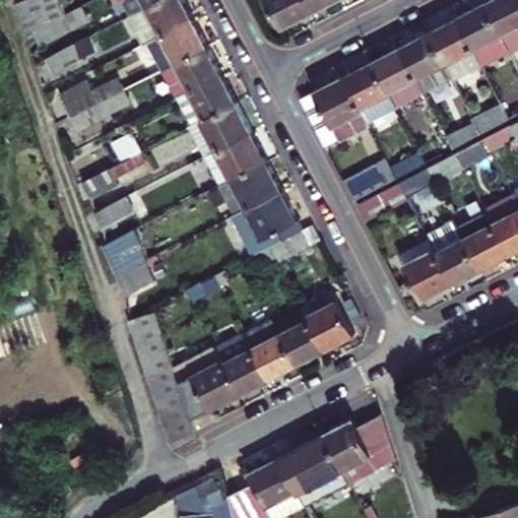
[(19,0),(20,1),(14,4),(24,35),(29,33),(63,14),(58,0),(19,0)]
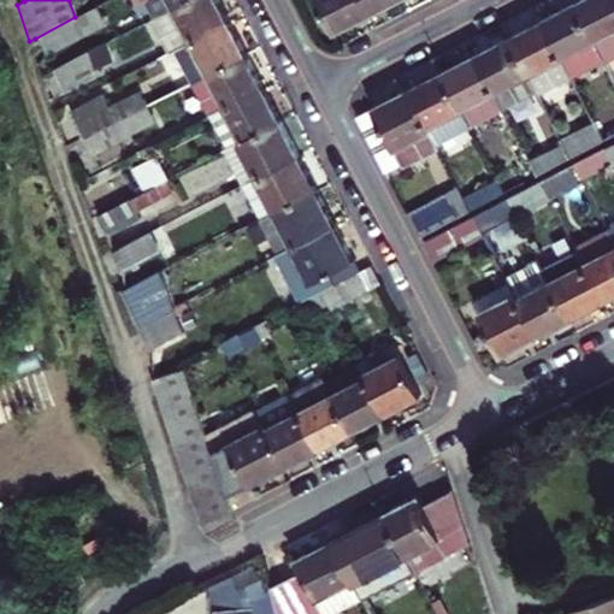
[(152,18),(187,0),(130,0),(134,6),(142,1),(152,18)]
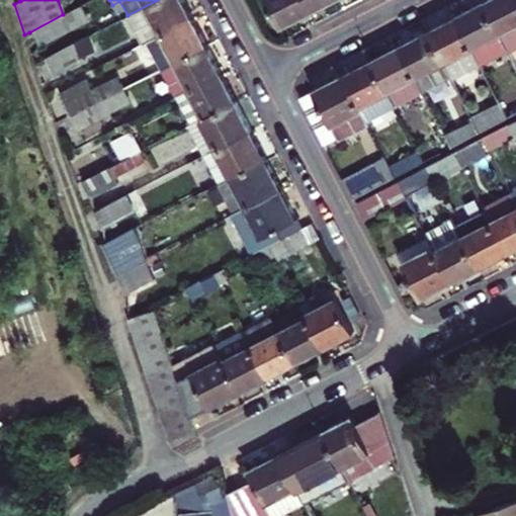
[(143,45),(145,44),(190,19),(183,5),(179,0),(157,0),(127,15),(143,45)]
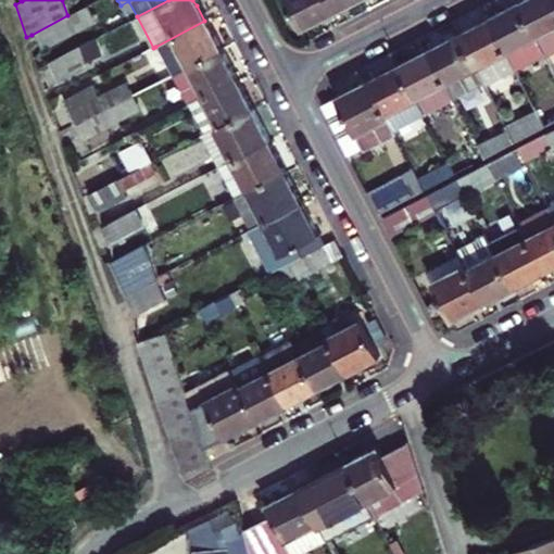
[(316,21),(331,13),(324,0),(284,0),(300,29),(316,21)]
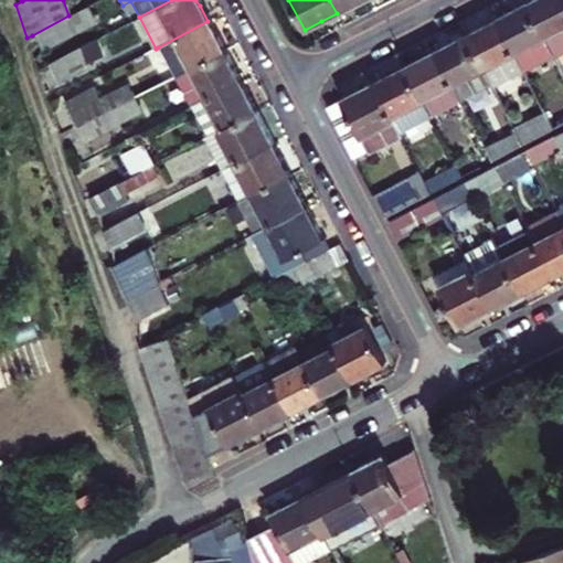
[(329,0),(337,13),(354,4),(362,0),(329,0)]
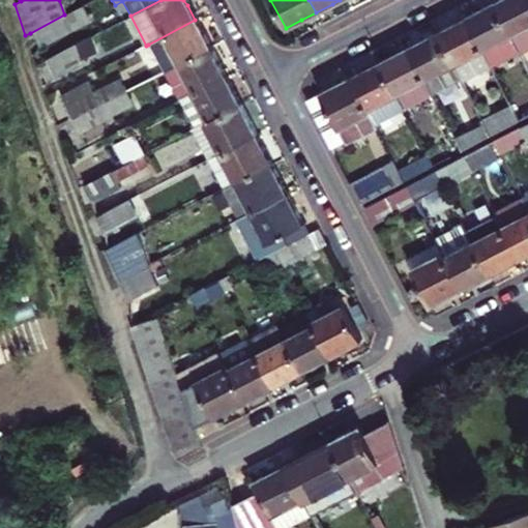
[(497,0),(491,3),(516,52),(527,45),(527,5),(525,0),(497,0)]
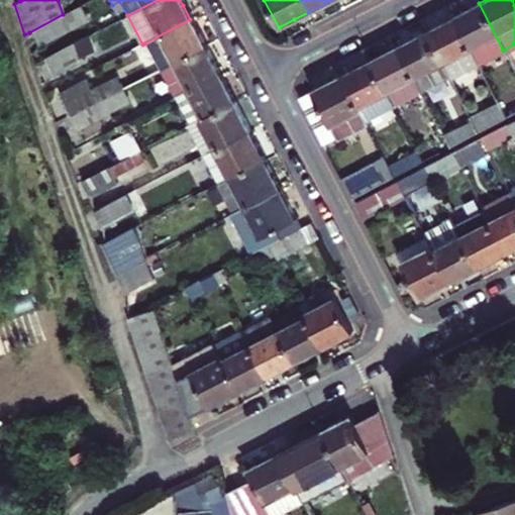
[(503,50),(479,3),(466,10),(450,18),(475,66),(503,50)]
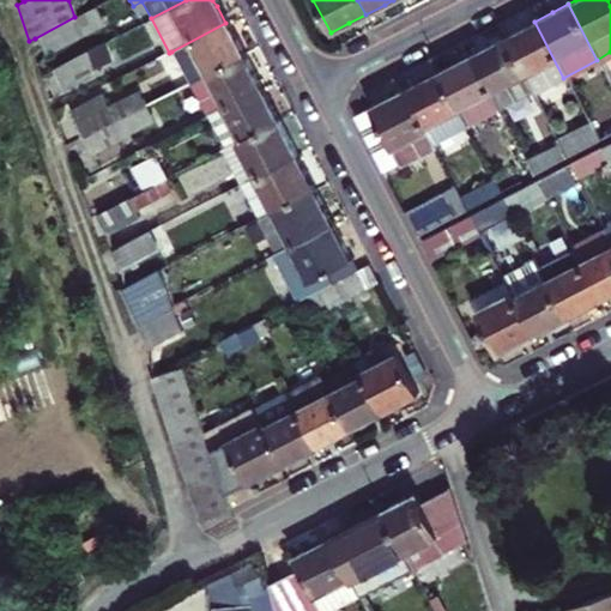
[(74,17),(82,36),(101,25),(92,7),(74,17)]
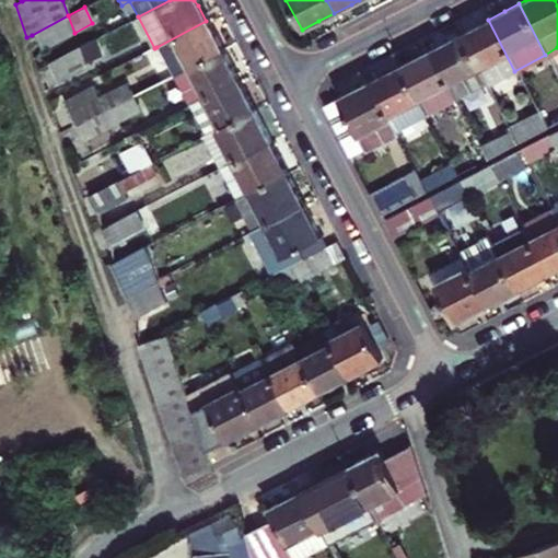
[(68,15),(32,35),(41,51),(74,33),(68,15)]
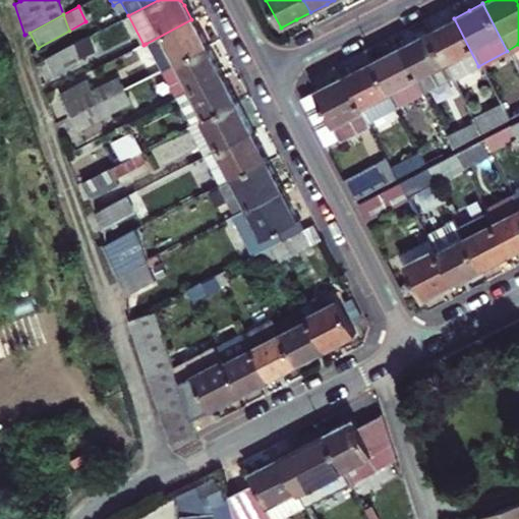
[(479,68),(478,66),(454,18),(441,25),(426,32),(451,79),(453,82),(479,68)]
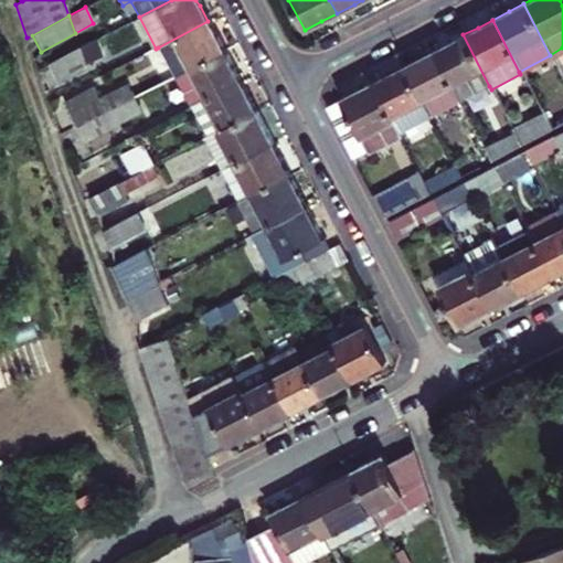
[(176,75),(223,50),(215,36),(208,21),(158,48),(173,76),(176,75)]
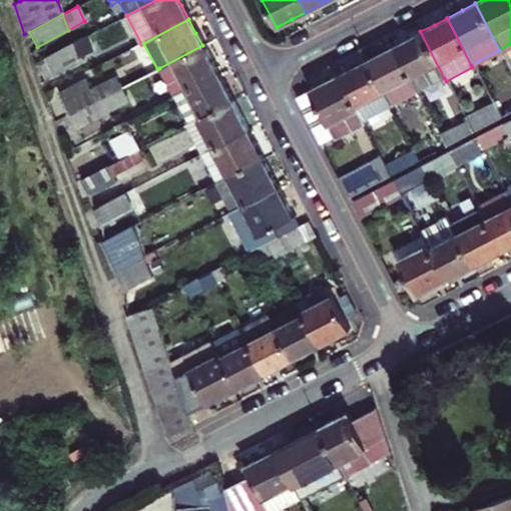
[(444,78),(420,31),(406,39),(392,46),(409,79),(416,92),(444,78)]
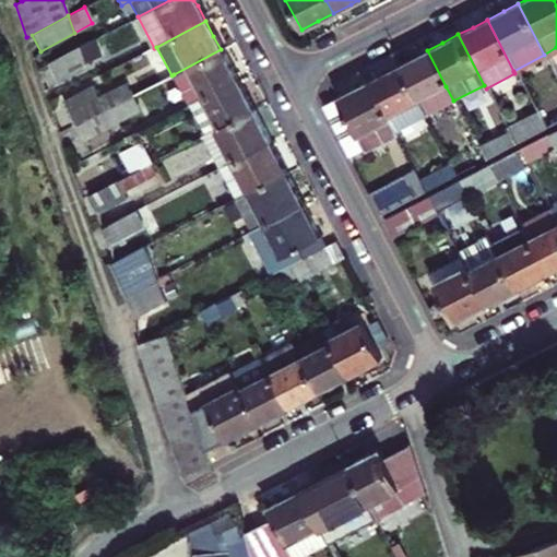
[(101,58),(95,38),(79,47),(84,64),(101,58)]
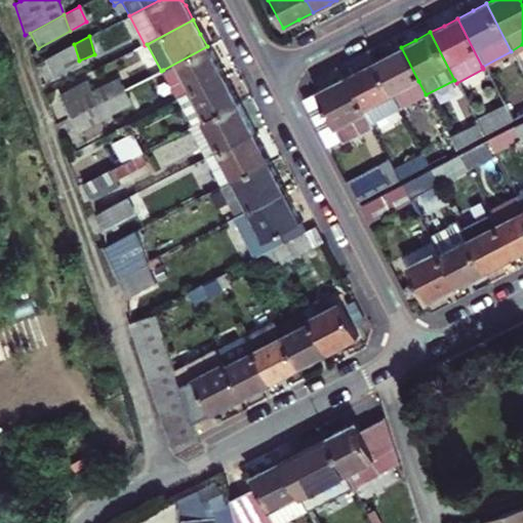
[(52,79),(81,65),(79,61),(74,44),(42,61),(52,79)]
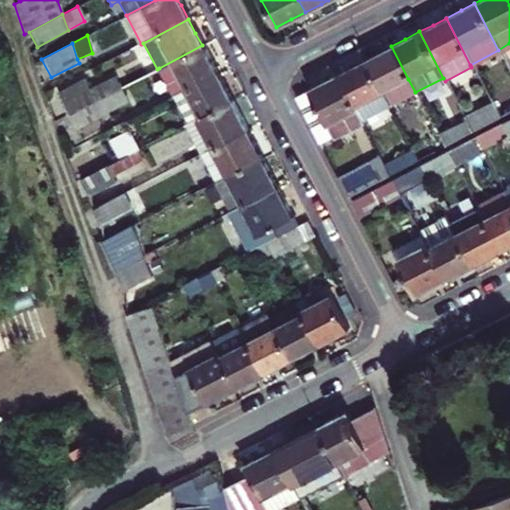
[(159,68),(174,97),(216,74),(209,60),(202,45),(159,68)]
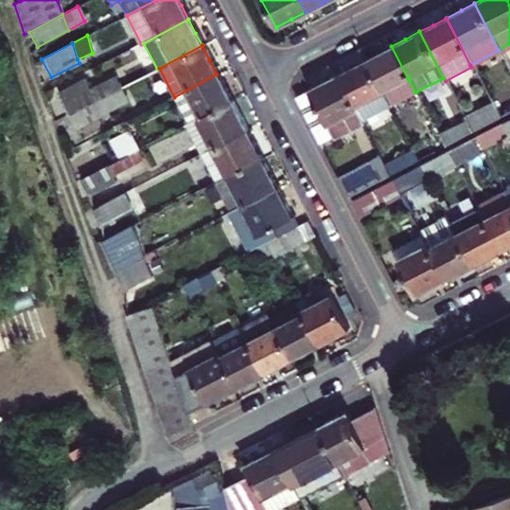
[(415,92),(408,79),(391,46),(378,53),(364,60),(381,93),(386,103),(388,106),(415,92)]
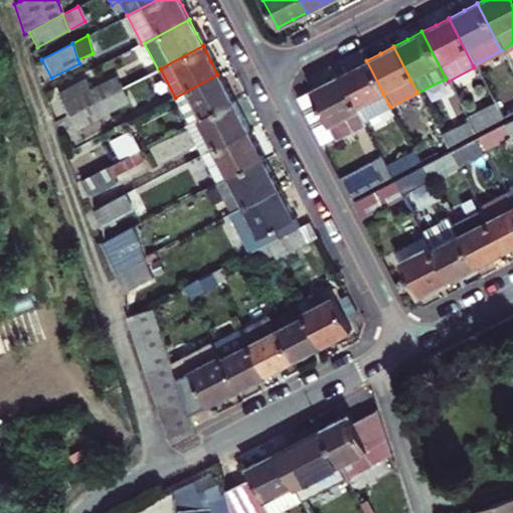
[(383,94),(366,60),(352,67),(338,74),(361,119),(388,104),(383,94)]
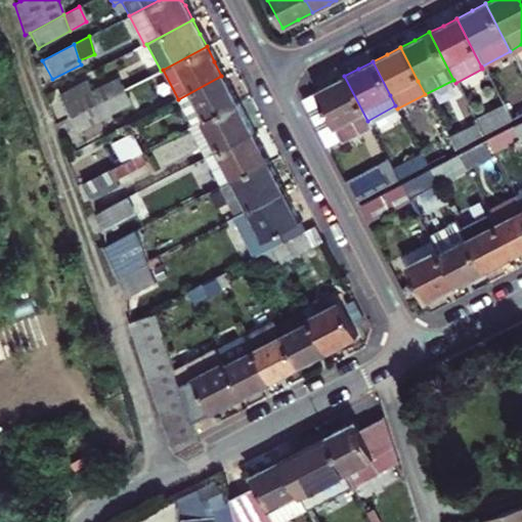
[(191,127),(236,103),(229,91),(221,76),(178,99),(191,127)]
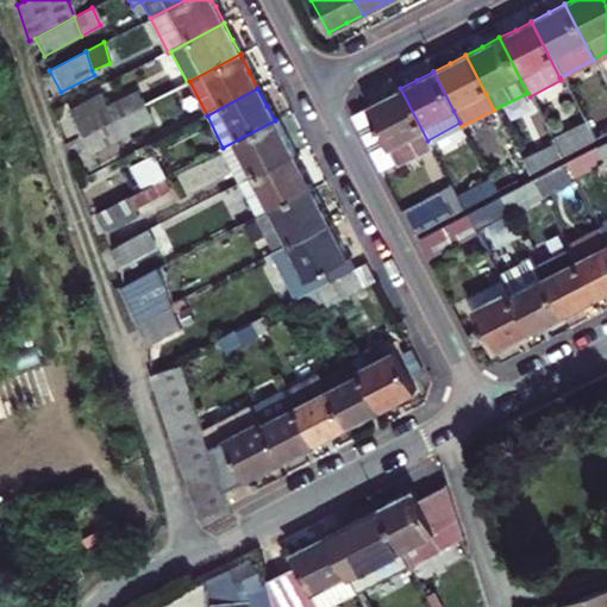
[(427,141),(400,88),(376,101),(365,107),(349,116),(377,170),(394,162),(395,164),(431,148),(427,141)]
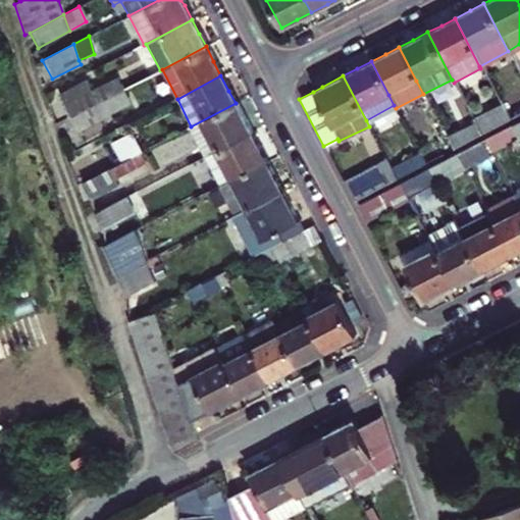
[(94,105),(122,90),(116,79),(90,93),(94,105)]
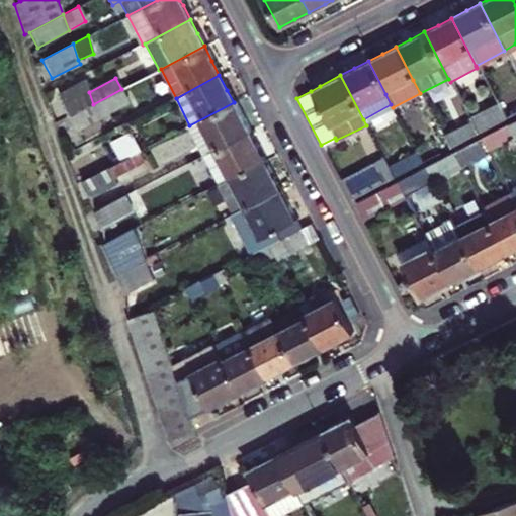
[(67,117),(93,104),(89,92),(83,82),(57,95),(67,117)]
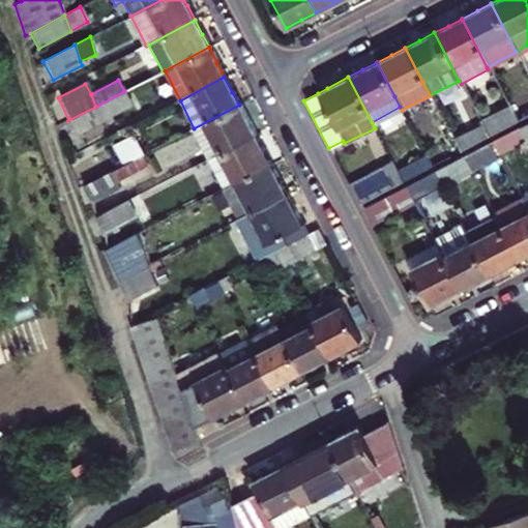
[(130,105),(124,91),(95,107),(100,123),(110,115),(130,105)]
